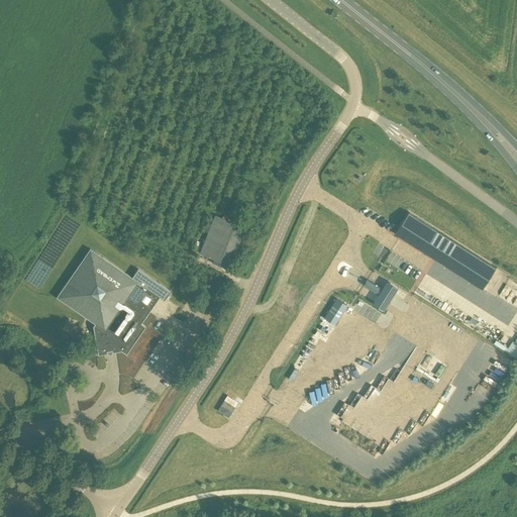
[(496,268),(409,212),(395,233),(397,234),(483,289),(496,268)]
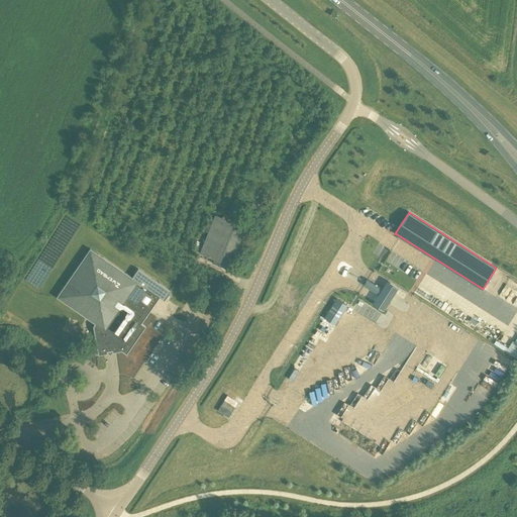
[(230,266),(238,242),(245,226),(214,214),(199,253),(218,262),(230,266)]
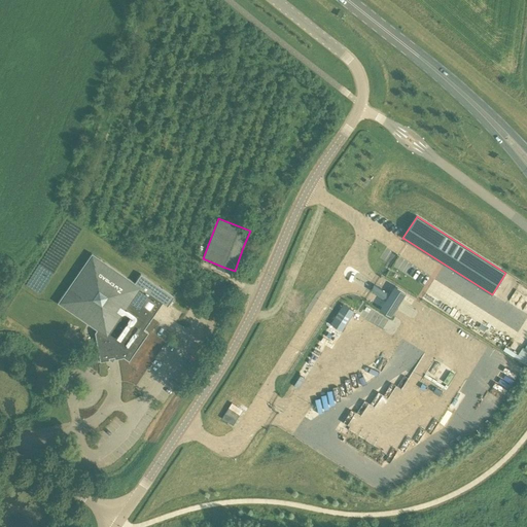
[(140,274),(134,283),(92,253),(57,303),(96,330),(95,332),(100,362),(109,360),(108,358),(111,357),(113,357),(114,359),(123,357),(129,361),(148,332),(143,329),(162,303),(167,307),(173,296),(140,274)]
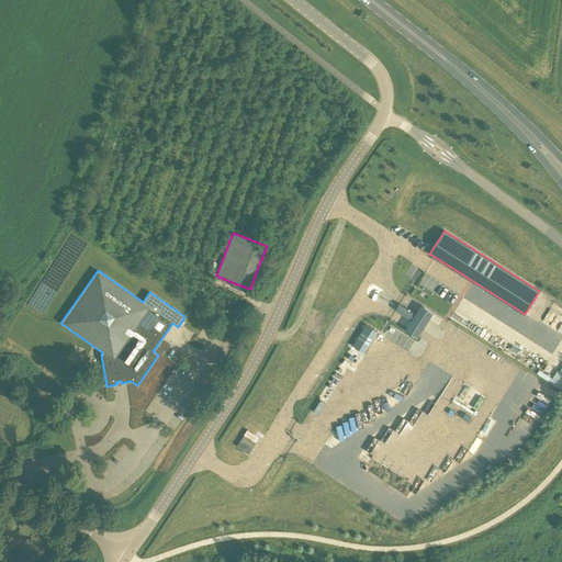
[(414,322),(417,315),(401,304),(398,303),(394,310),(396,311),(414,322)]
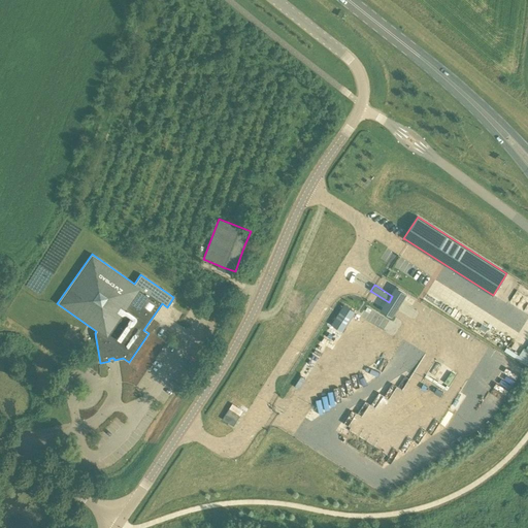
[(510,303),(527,308),(527,295),(515,291),(510,303)]
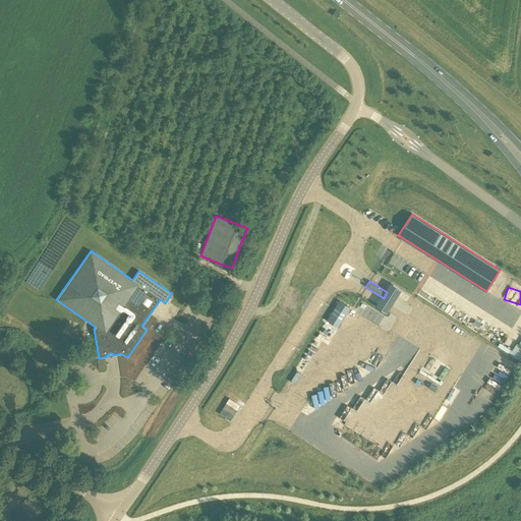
[(336,327),(349,307),(339,300),(326,321),(336,327)]
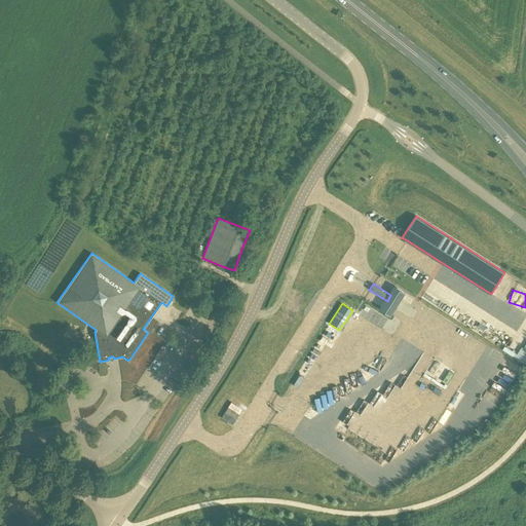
[(439,396),(442,390),(436,386),(433,391),(439,396)]
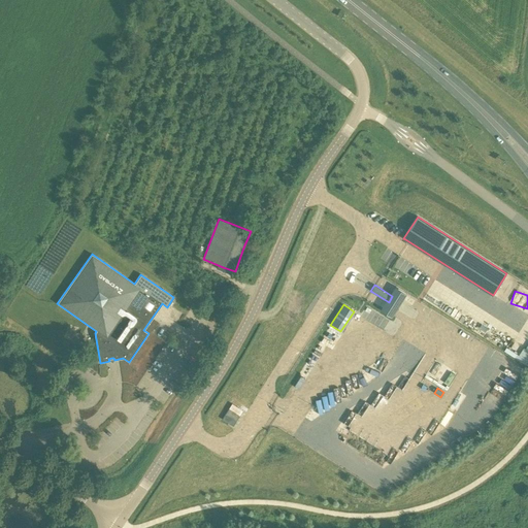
[(315,398),(320,411),(342,403),(337,390),(315,398)]
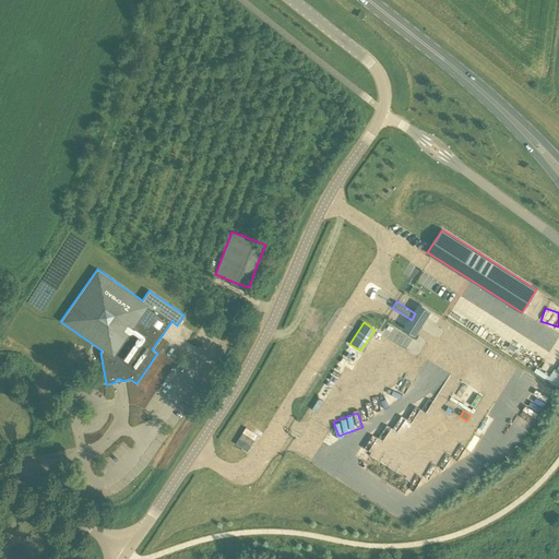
[(245,427),(235,443),(247,451),(257,435),(245,427)]
